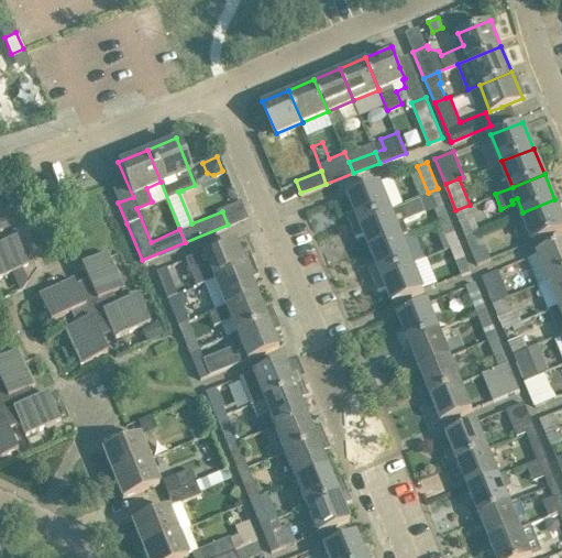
[(351,223),(390,208),(379,181),(368,185),(349,193),(355,208),(346,211),(351,223)]
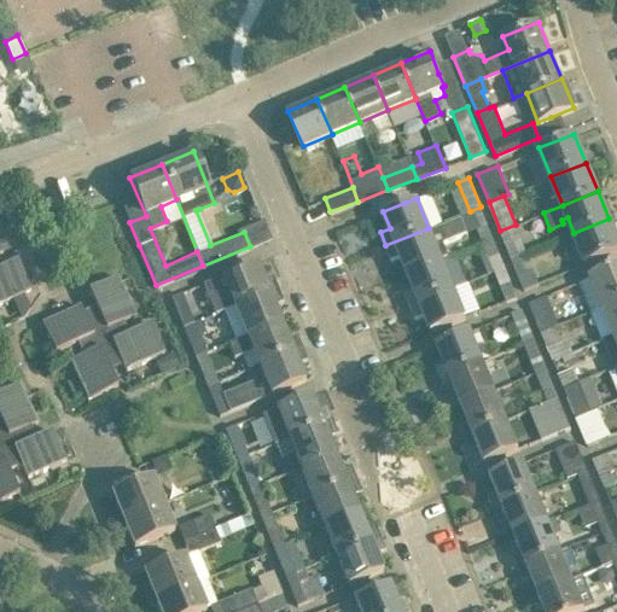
[(482,240),(493,235),(481,207),(470,211),(482,240)]
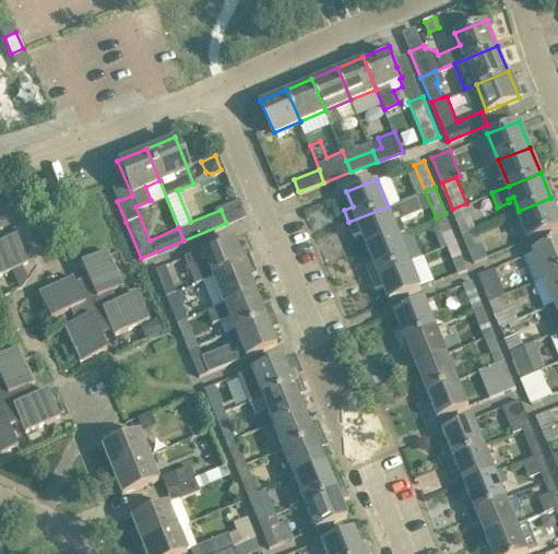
[(422,210),(416,197),(389,208),(388,207),(348,222),(354,234),(361,231),(368,245),(399,233),(405,230),(401,219),(422,210)]
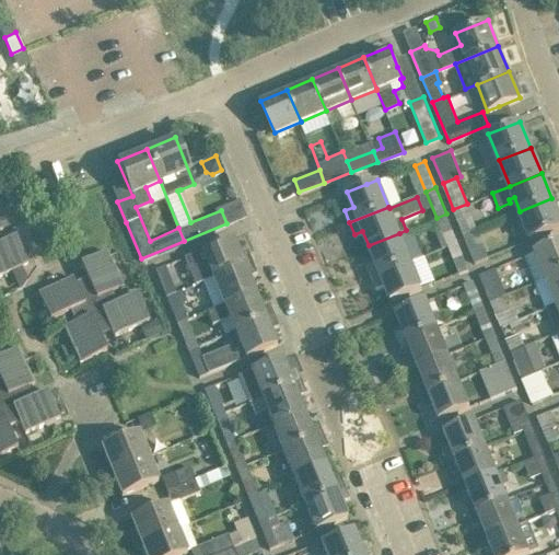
[(542,232),(558,226),(558,216),(551,198),(520,211),(531,238),(542,232)]
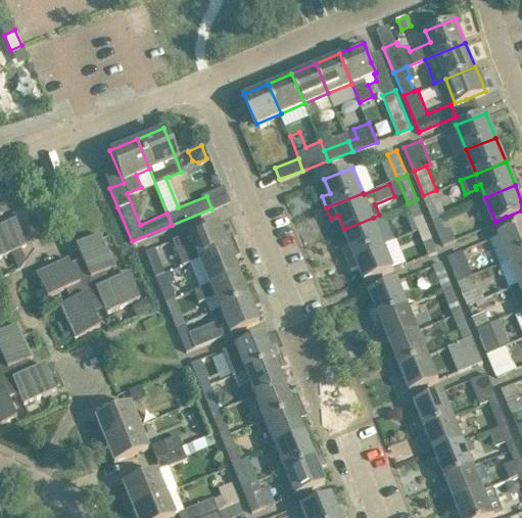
[(286,195),(292,215),(316,205),(309,187),(286,195)]
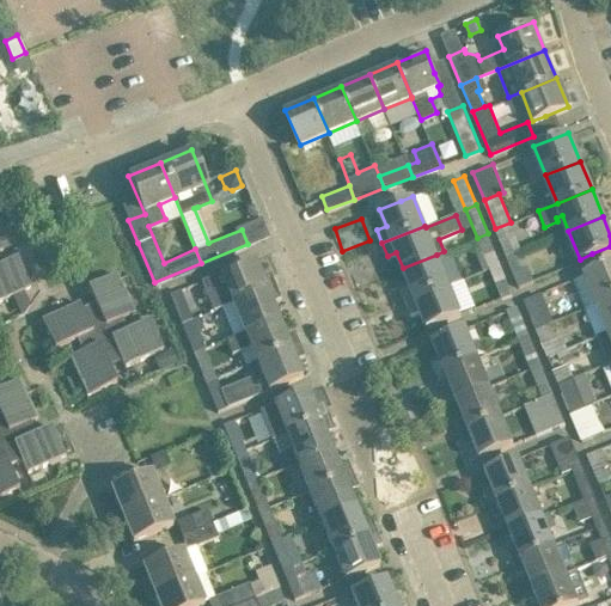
[(506,256),(515,252),(511,239),(517,237),(511,222),(495,228),(506,256)]
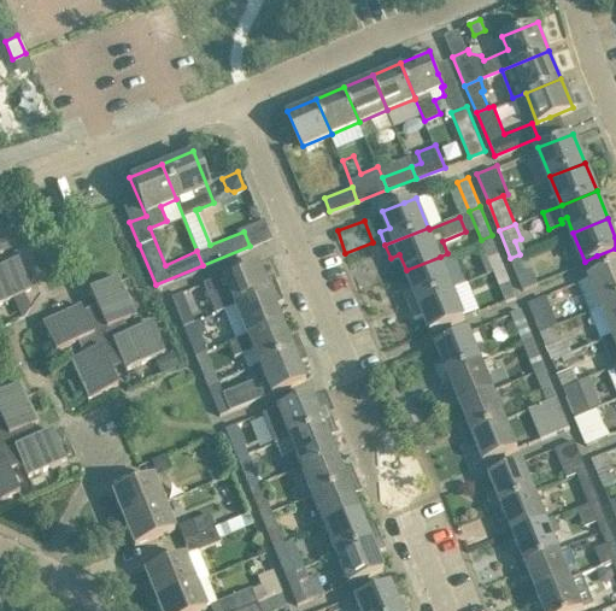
[(493,269),(504,264),(492,235),(481,240),(493,269)]
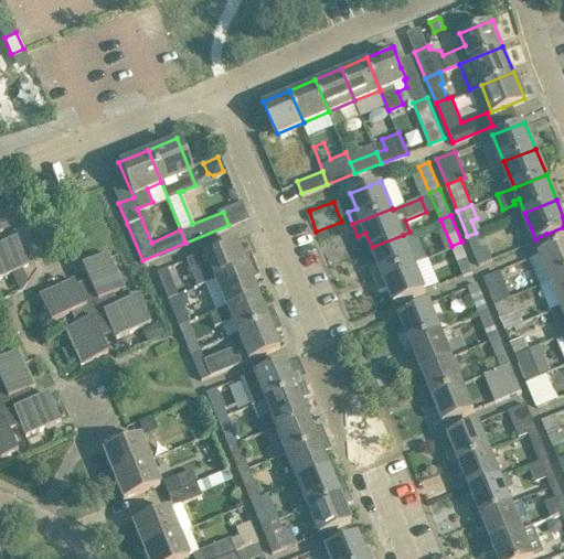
[(478,262),(492,257),(487,244),(481,246),(476,233),(467,236),(478,262)]
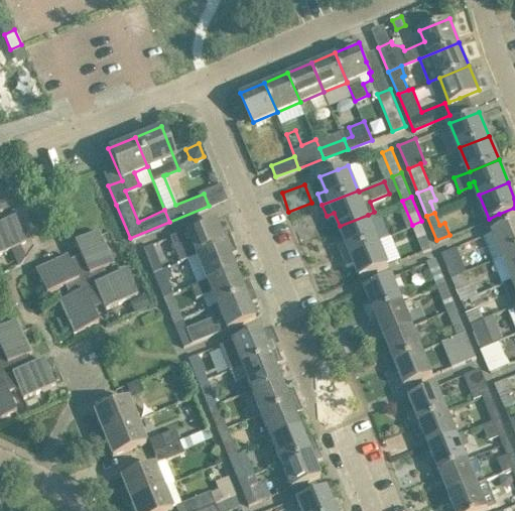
[(0,251),(24,240),(14,215),(0,221),(0,251)]
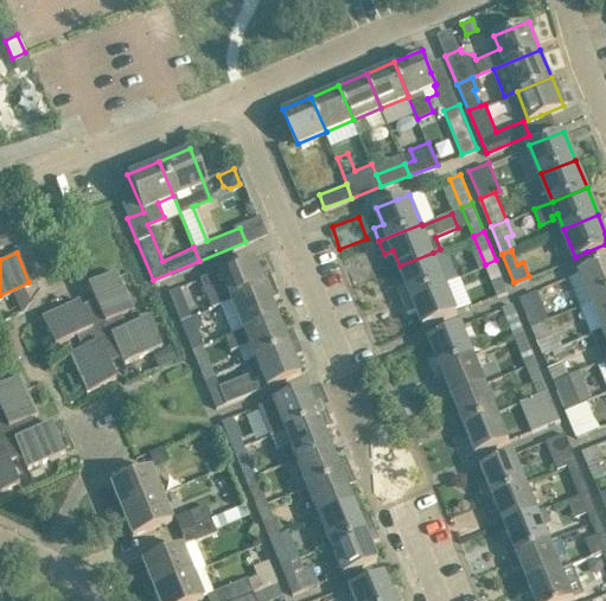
[(402,298),(445,281),(433,253),(400,266),(406,282),(397,286),(402,298)]
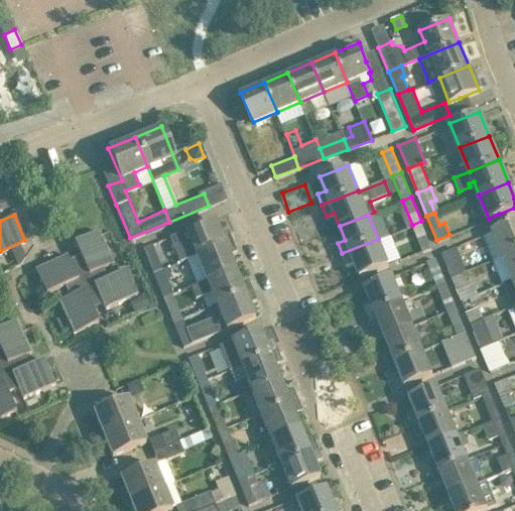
[(195,254),(231,239),(227,228),(219,231),(213,217),(169,235),(179,259),(195,253),(195,254)]
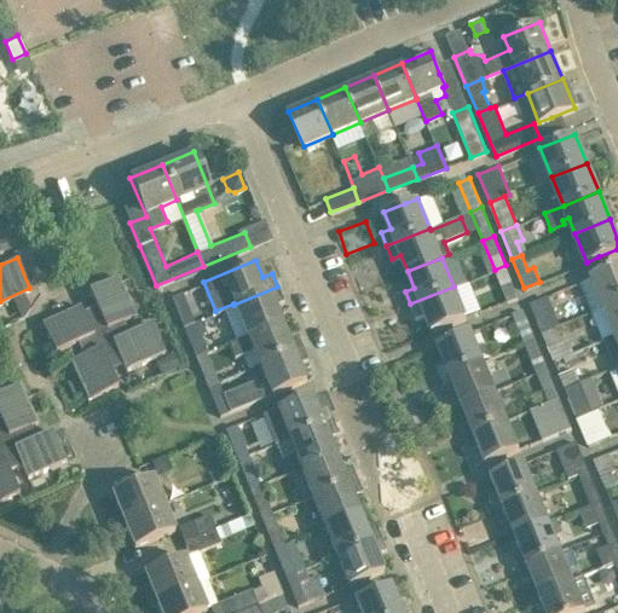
[(484,273),(497,305),(518,296),(506,265),(495,270),(484,273)]
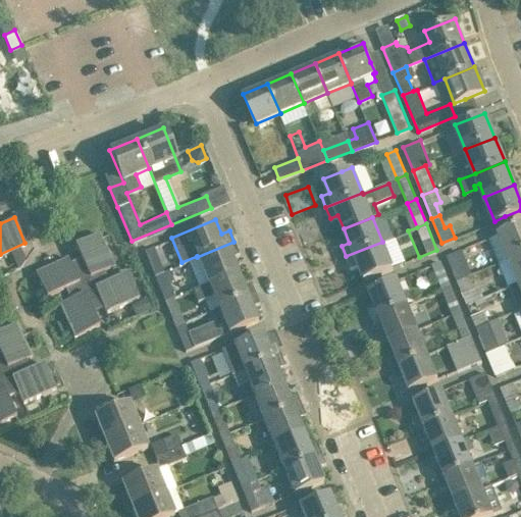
[(499,261),(520,252),(520,223),(499,233),(500,234),(488,238),(499,261)]
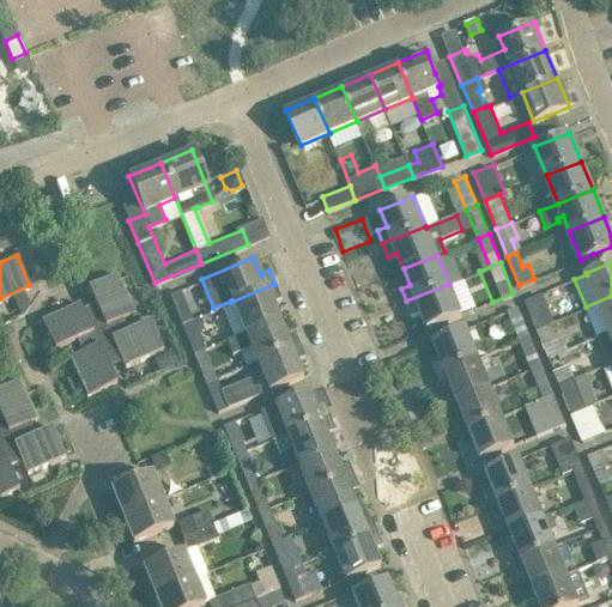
[(101,332),(123,322),(121,316),(134,310),(116,271),(86,285),(97,307),(91,310),(101,332)]
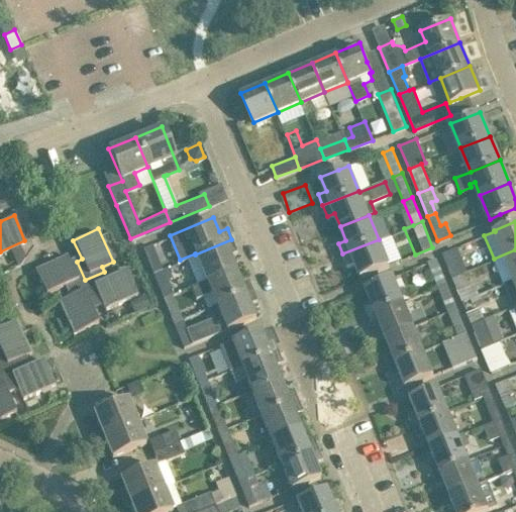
[(205,279),(233,267),(228,253),(236,250),(231,239),(195,254),(205,279)]
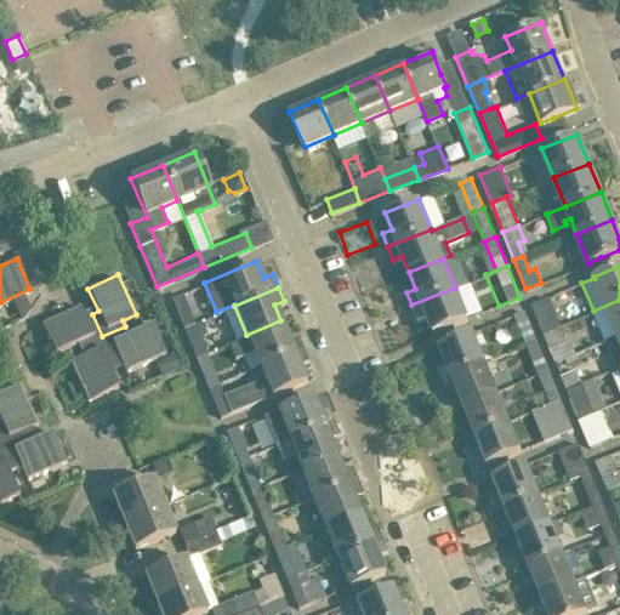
[(455,322),(467,318),(455,288),(411,305),(416,318),(426,314),(433,331),(455,322)]
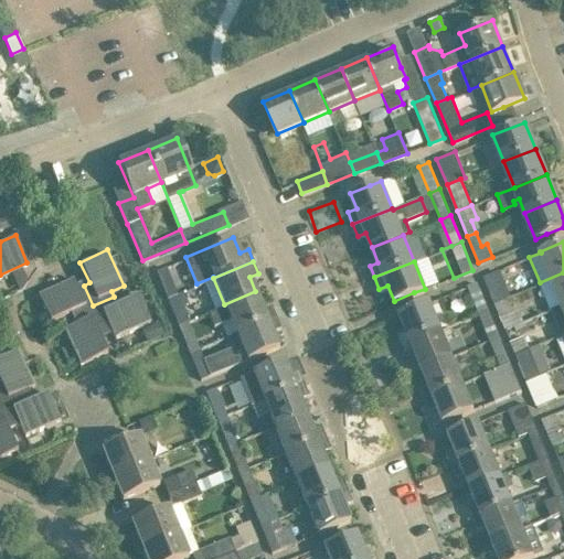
[(167,296),(176,292),(165,265),(156,269),(167,296)]
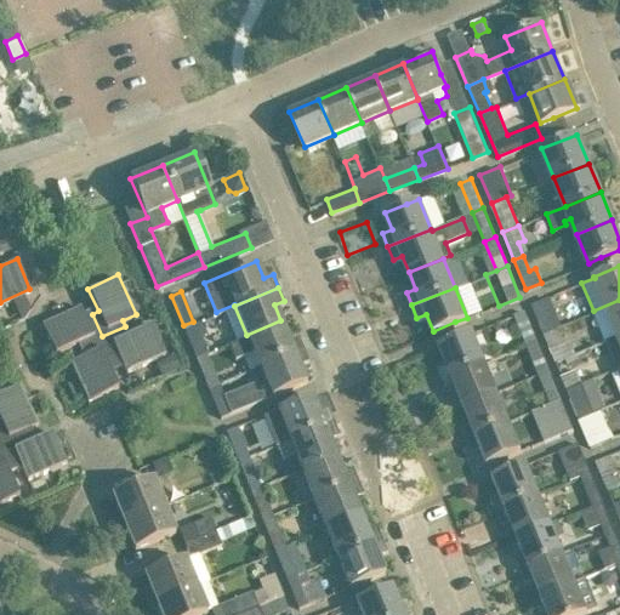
[(570,302),(552,311),(546,296),(532,302),(545,332),(558,326),(578,318),(570,302)]
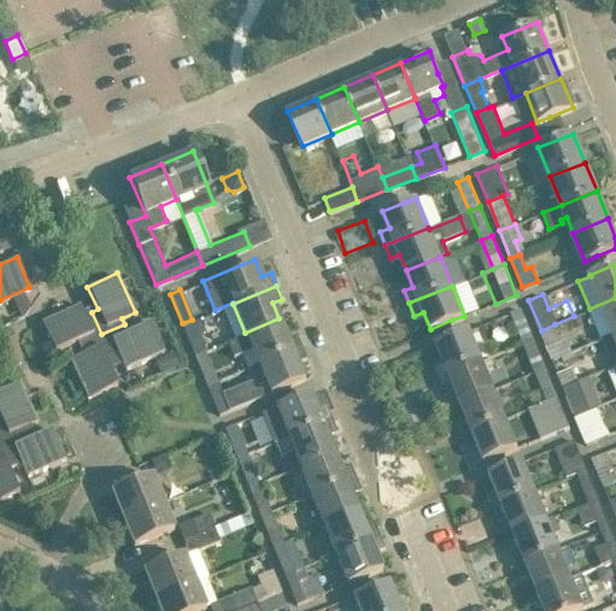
[(603,336),(615,330),(615,298),(590,309),(600,338),(603,336)]
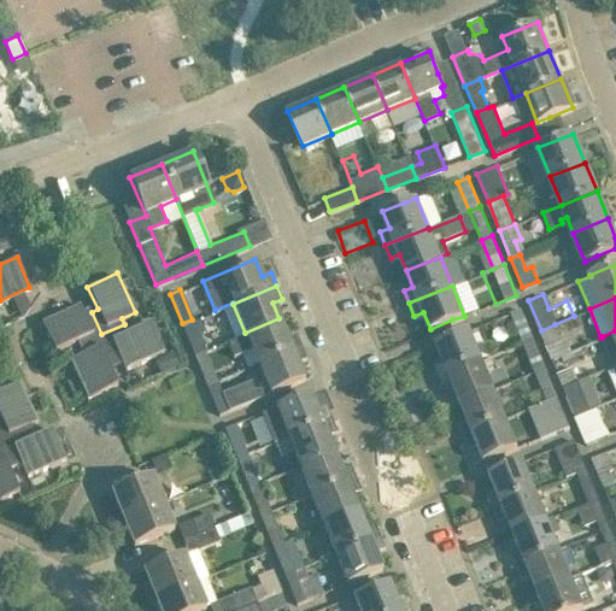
[(101,334),(92,312),(86,315),(80,301),(40,319),(54,348),(76,339),(80,345),(101,334)]
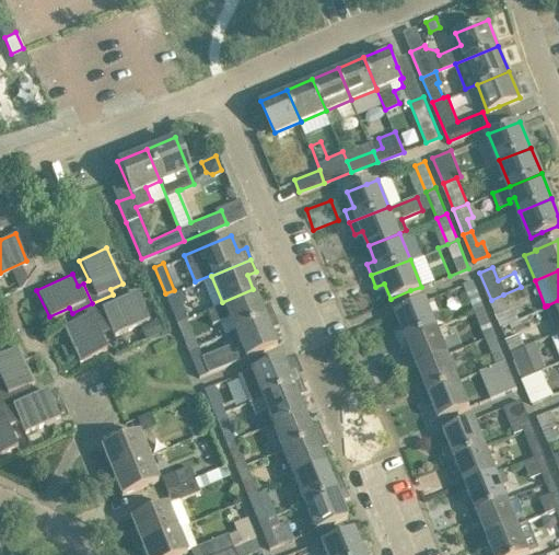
[(484,305),(479,296),(473,279),(463,282),(474,309),(484,305)]
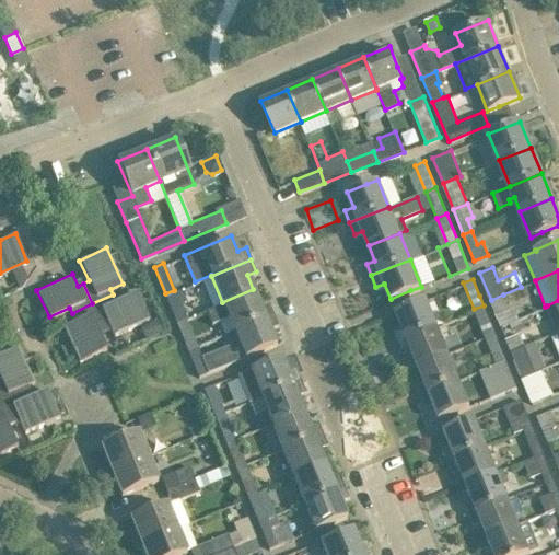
[(176,321),(186,316),(179,300),(184,298),(179,288),(174,290),(165,293),(176,321)]
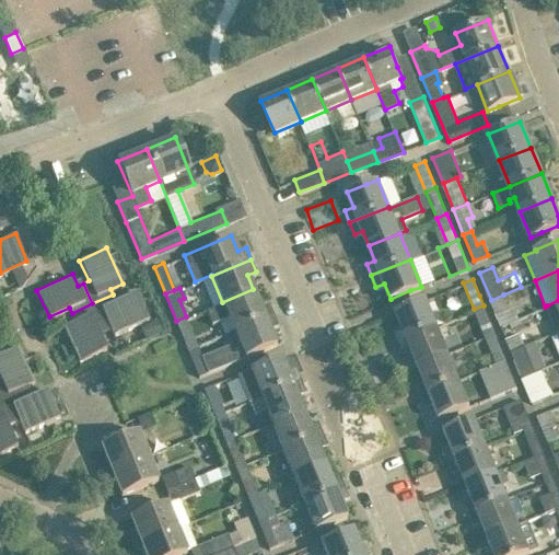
[(233,328),(272,312),(268,301),(259,304),(253,289),(222,302),(206,309),(211,321),(228,314),(233,328)]
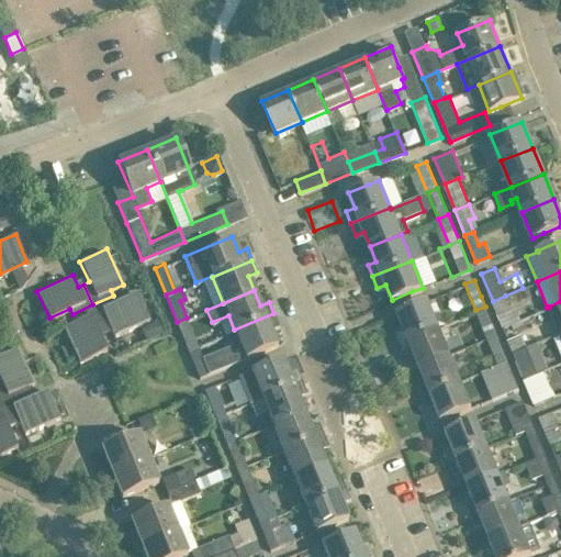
[(92,304),(102,325),(108,323),(113,335),(148,319),(136,291),(116,301),(113,296),(92,304)]
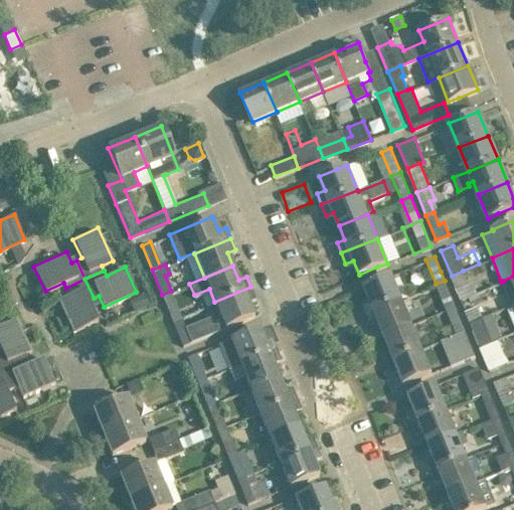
[(473,280),(468,282),(463,271),(452,276),(461,298),(477,292),(473,280)]
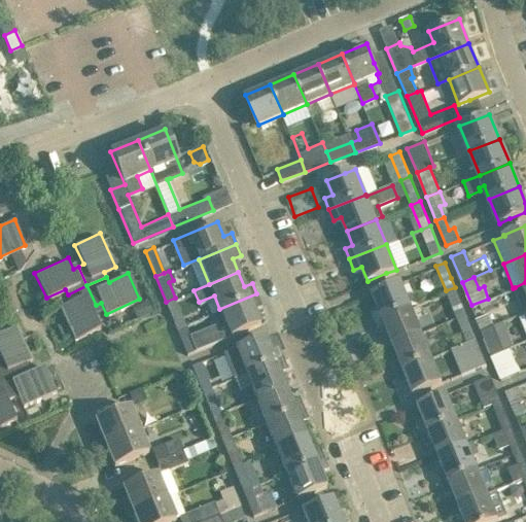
[(375,321),(411,306),(400,280),(372,292),(378,307),(370,310),(375,321)]
